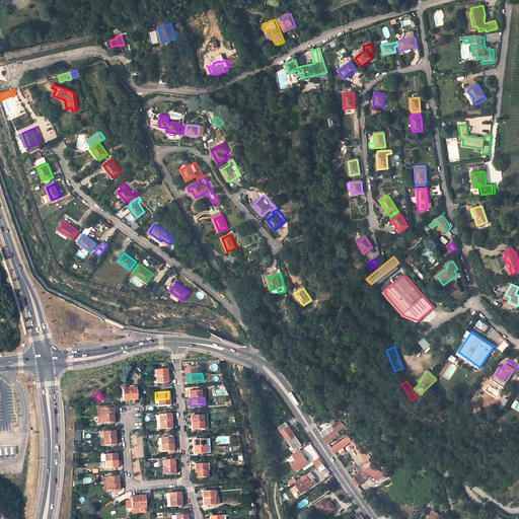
[(97,410),(97,417),(113,416),(113,409),(110,409),(110,405),(99,406),(97,410)]
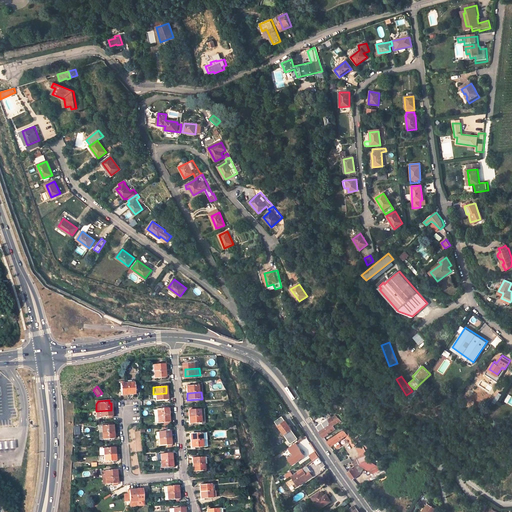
[(188,410),(188,417),(204,416),(203,409),(188,410)]
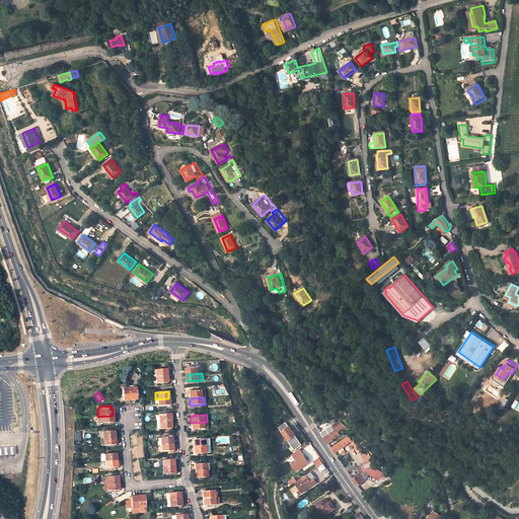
[(113,416),(97,417),(98,424),(114,423),(113,416)]
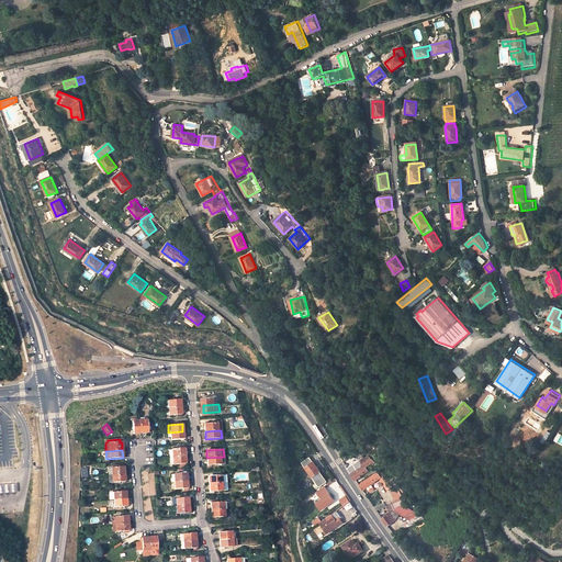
[(360,475),(367,470),(364,467),(372,461),(368,454),(360,460),(363,464),(357,470),(353,464),(347,469),(349,472),(356,480),(361,476),(360,475)]
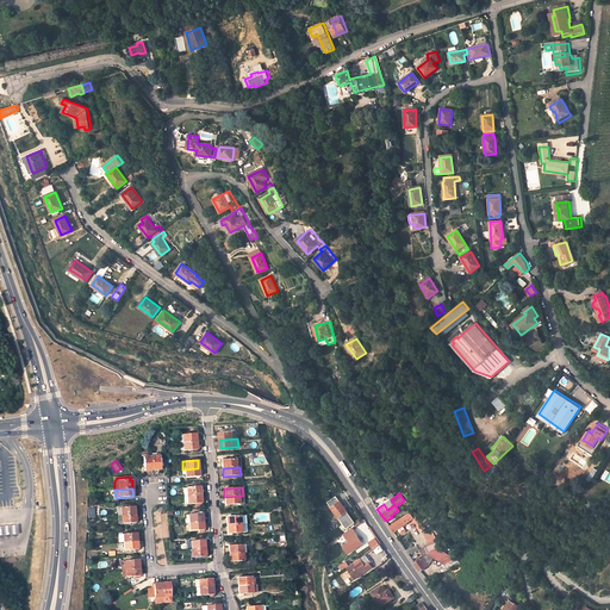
[(243,496),(224,497),(225,505),(238,504),(238,505),(242,505),(243,504),(243,496)]
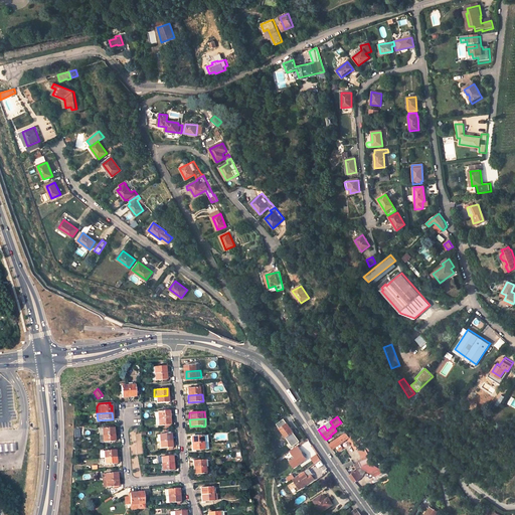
[(284,419),(270,430),(272,432),(278,426),(282,433),(280,435),(282,437),(284,435),(287,440),(288,439),(289,440),(294,437),(291,433),(293,432),(284,419)]
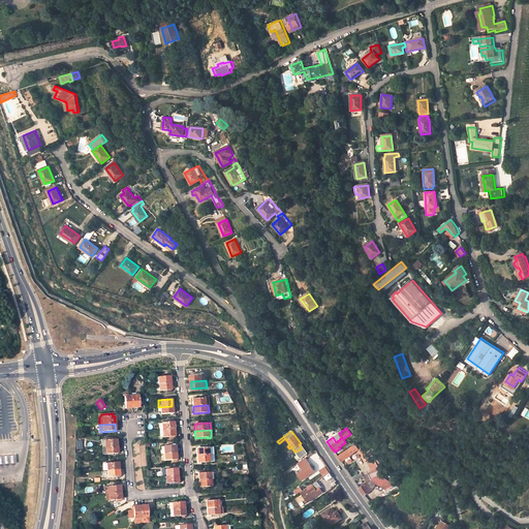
[(102,442),(102,448),(117,446),(117,440),(115,440),(115,438),(105,439),(105,441),(103,441),(103,442),(102,442)]
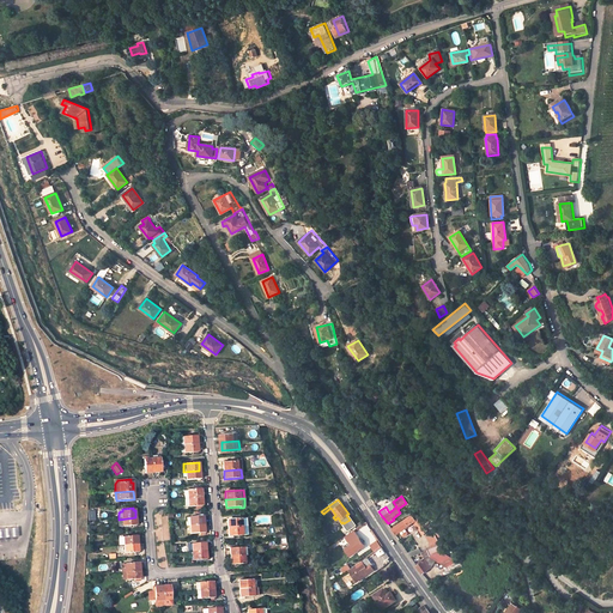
[(416,521),(412,515),(392,529),(395,535),(413,522),(417,528),(420,525),(417,520),(416,521)]
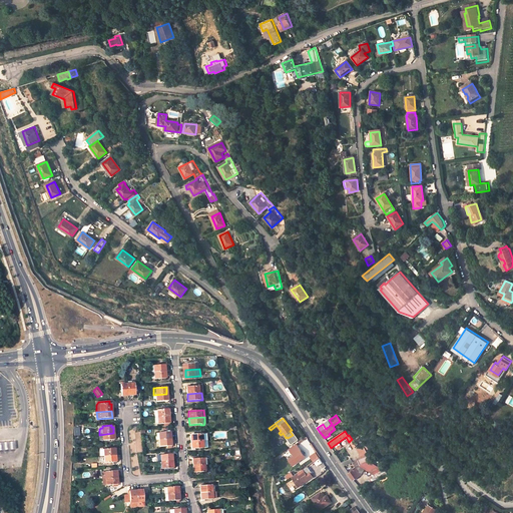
[(205,434),(190,435),(190,442),(206,441),(205,434)]
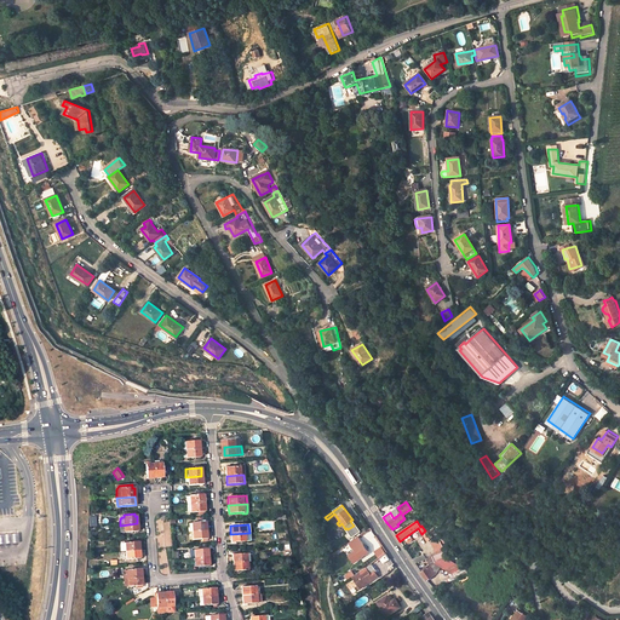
[(431,538),(425,530),(422,534),(426,541),(431,538)]
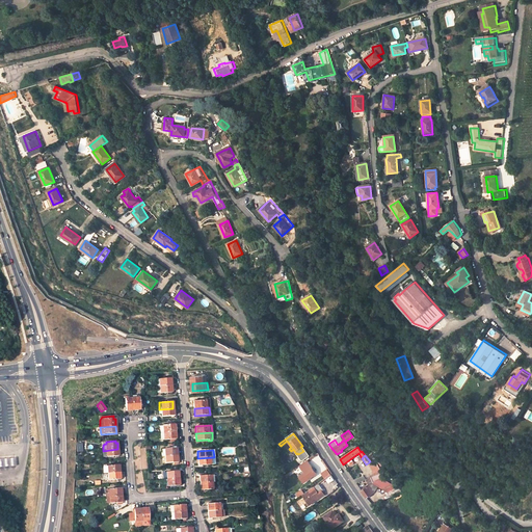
[(300,466),(310,479),(317,474),(308,460),(300,466)]
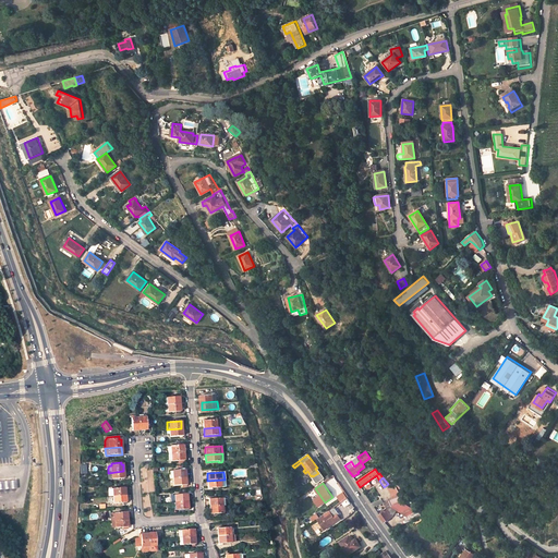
[(396,498),(399,497),(395,488),(392,486),(391,486),(390,485),(387,487),(392,499),(396,498)]
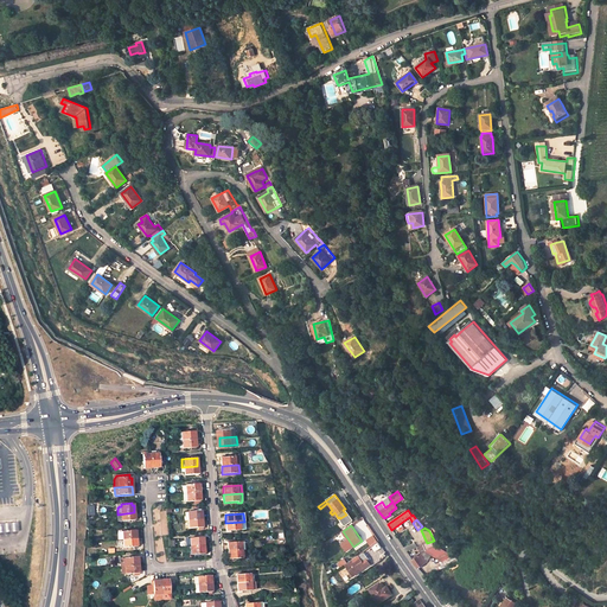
[(136,540),(135,531),(122,532),(117,532),(119,541),(121,541),(136,540)]
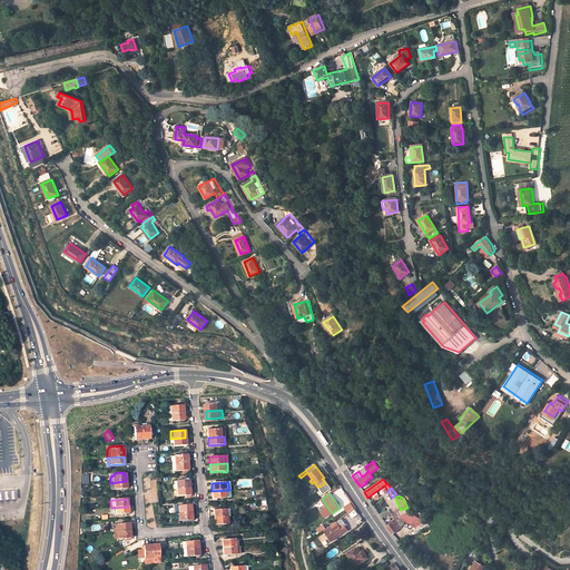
[(347,513),(353,510),(350,504),(344,508),(347,513)]
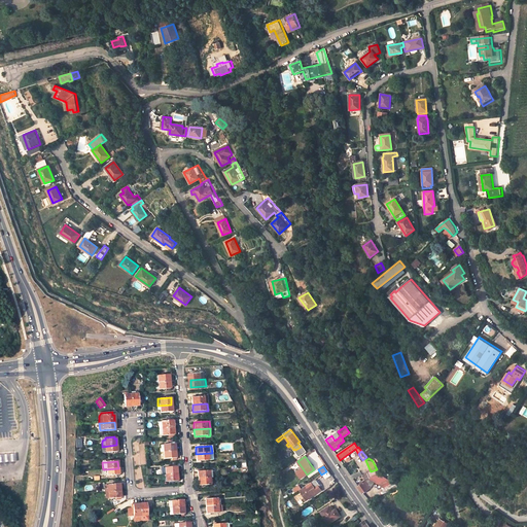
[(176,467),(161,468),(162,476),(176,475),(176,467)]
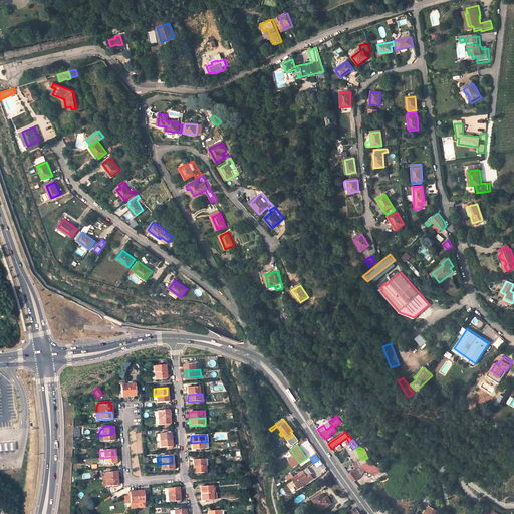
[(357,462),(360,466),(360,468),(364,470),(365,468),(373,473),(382,469),(369,462),(367,458),(364,459),(361,460),(357,462)]
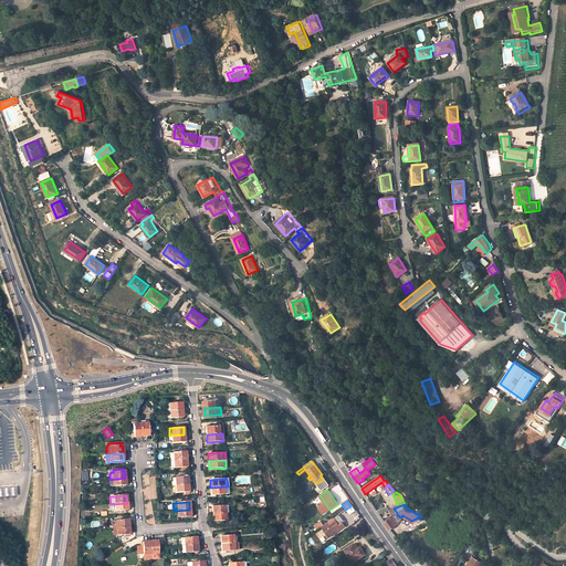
[(174,511),(174,519),(190,517),(189,510),(174,511)]
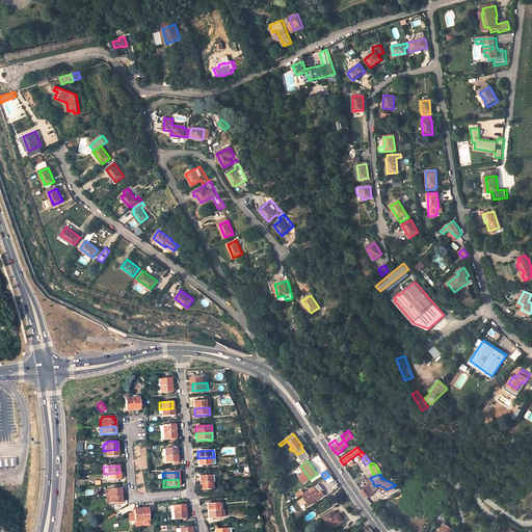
[(215,489),(214,482),(200,483),(201,490),(215,489)]
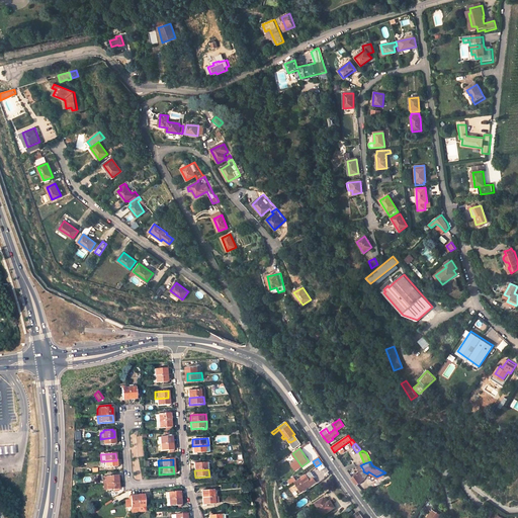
[(367,473),(376,480),(378,483),(366,488),(366,489),(391,480),(385,472),(376,477),(368,471),(367,473)]
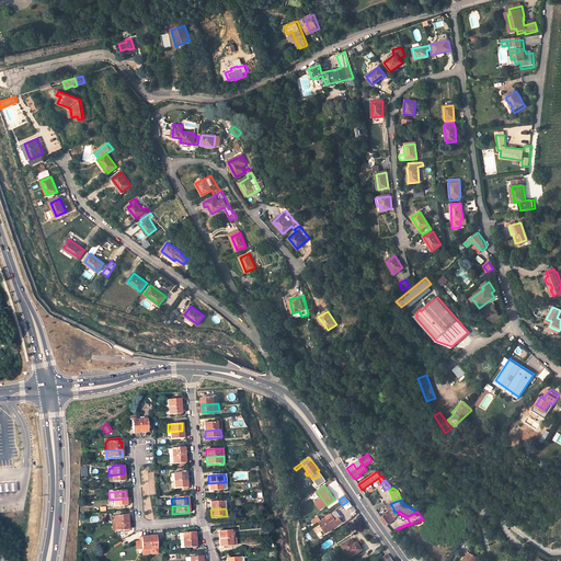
[(381,517),(387,524),(395,518),(389,512),(381,517)]
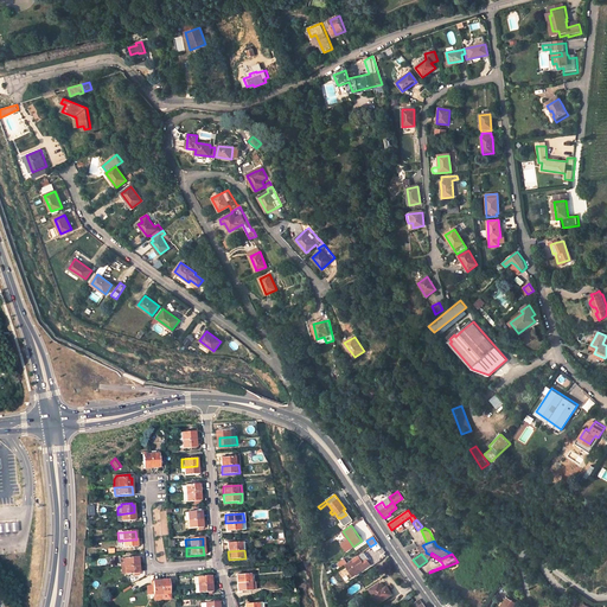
[(353,575),(370,563),(366,558),(363,562),(360,558),(358,555),(345,564),(353,575)]
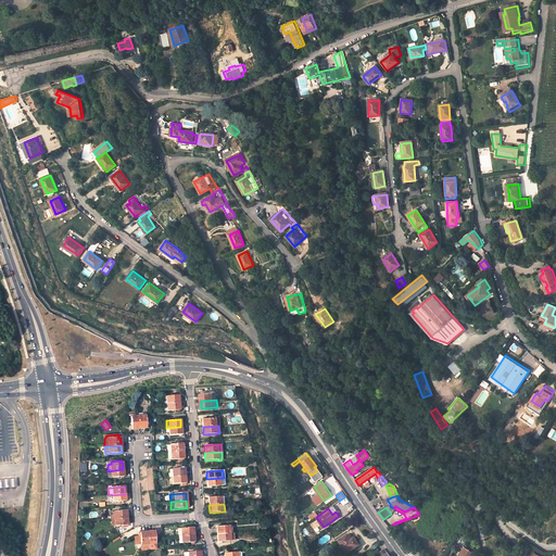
[(147,532),(149,550),(156,550),(154,531),(147,532)]
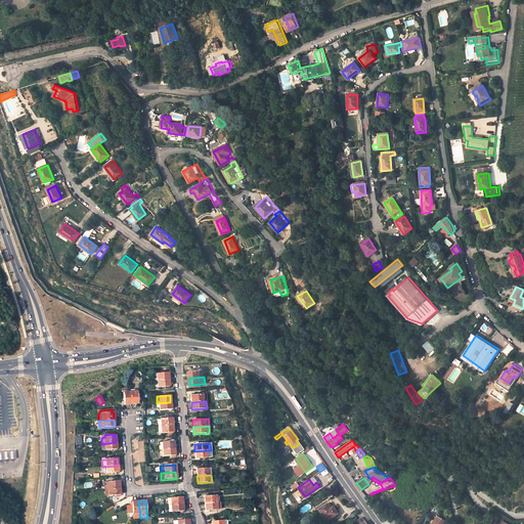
[(140,518),(138,501),(130,503),(130,506),(127,506),(128,514),(133,514),(133,519),(140,518)]
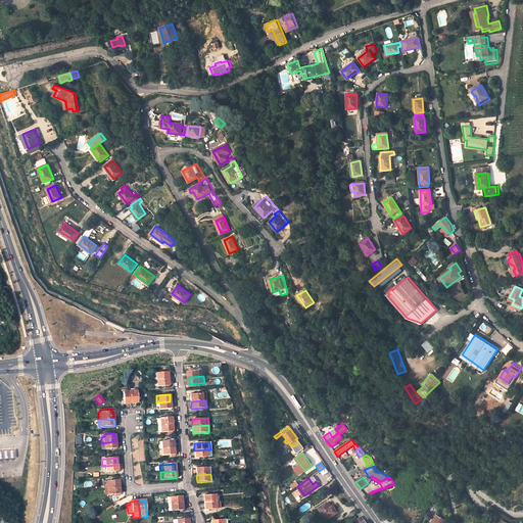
[(218,502),(215,502),(203,503),(203,510),(219,509),(218,502)]
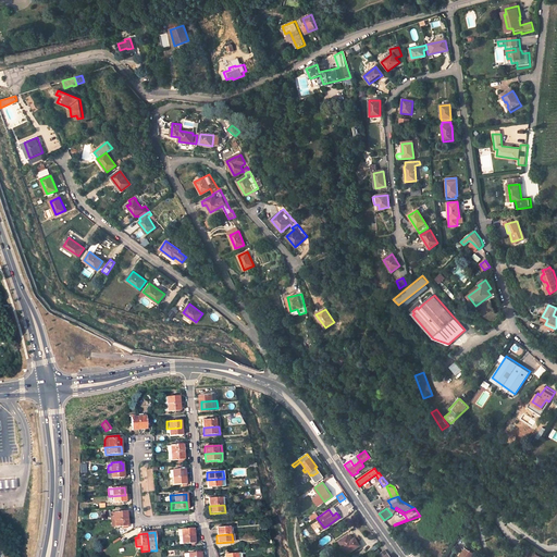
[(353,541),(349,535),(341,541),(348,554),(360,546),(356,539),(353,541)]
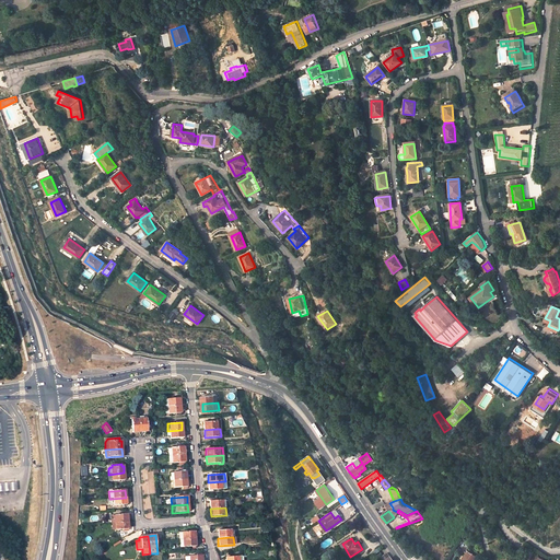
[(464,549),(466,550),(459,559),(473,559),(476,557),(469,552),(471,549),(466,546),(464,549)]
